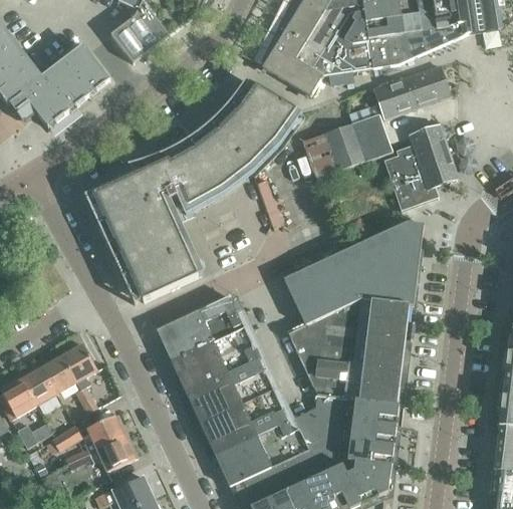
[(141,0),(134,15),(109,33),(132,62),(204,7),(207,0),(141,0)]
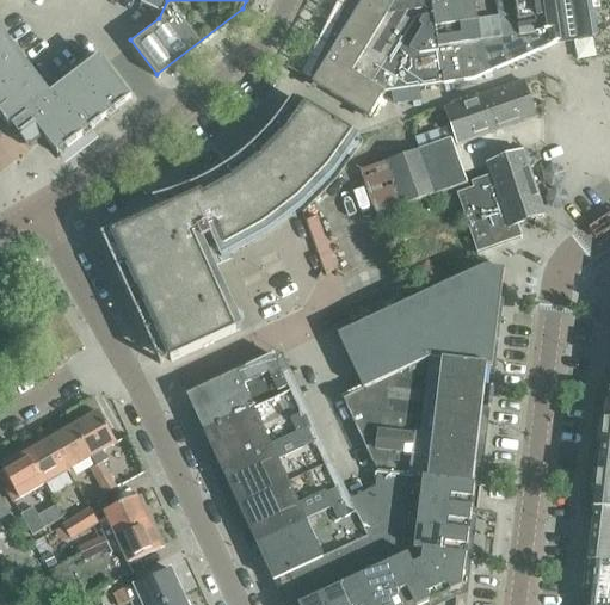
[(436,80),(442,79),(429,0),(358,0),(310,79),(367,115),(383,88),(436,80)]
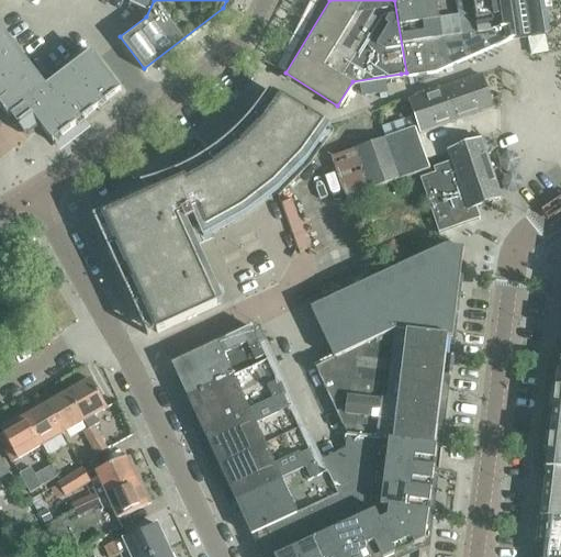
[(394,0),(406,73),(434,68),(447,63),(442,41),(477,36),(471,0),(394,0)]
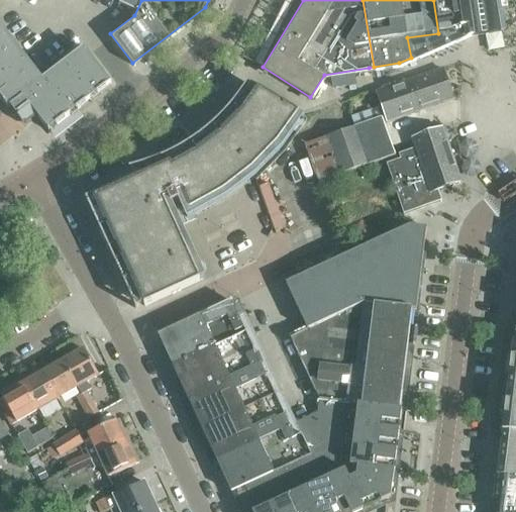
[(495,27),(491,0),(433,0),(438,33),(407,37),(411,58),(471,31),(495,27)]
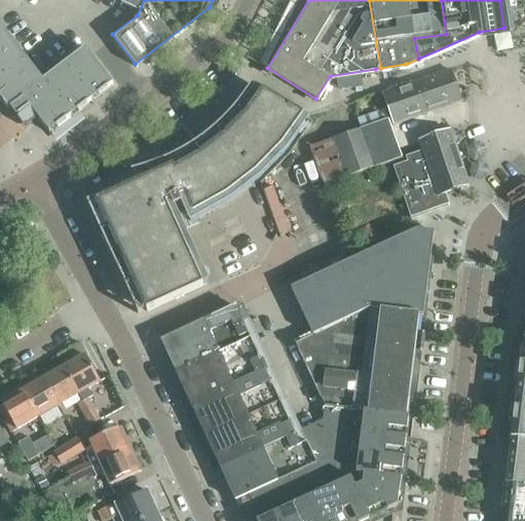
[(42,77),(0,22),(0,97),(6,105),(7,104),(24,125),(37,115),(48,129),(112,81),(84,45),(42,77)]
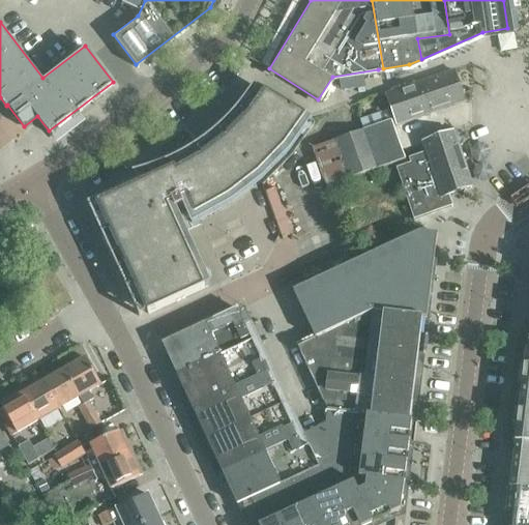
[(451,67),(385,90),(395,122),(463,98),(451,67)]
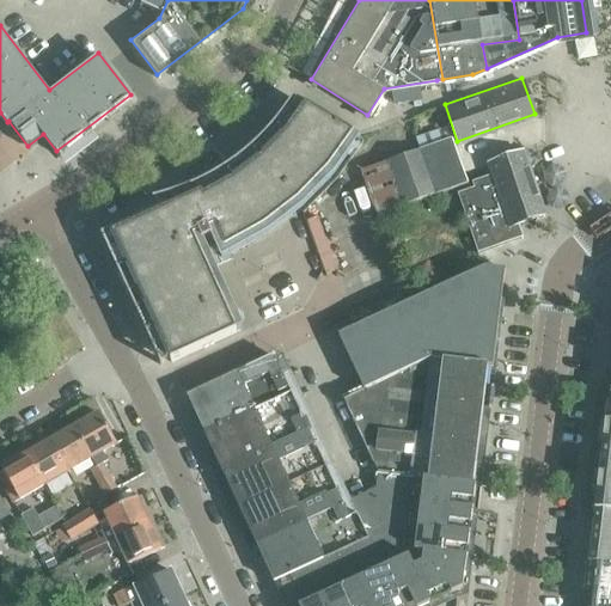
[(256,153),(230,173),(200,190),(141,216),(139,213),(109,226),(170,357),(236,328),(199,249),(205,246),(212,262),(230,253),(226,245),(262,225),(297,199),(327,167),(353,130),(300,99),(280,128),(256,153)]
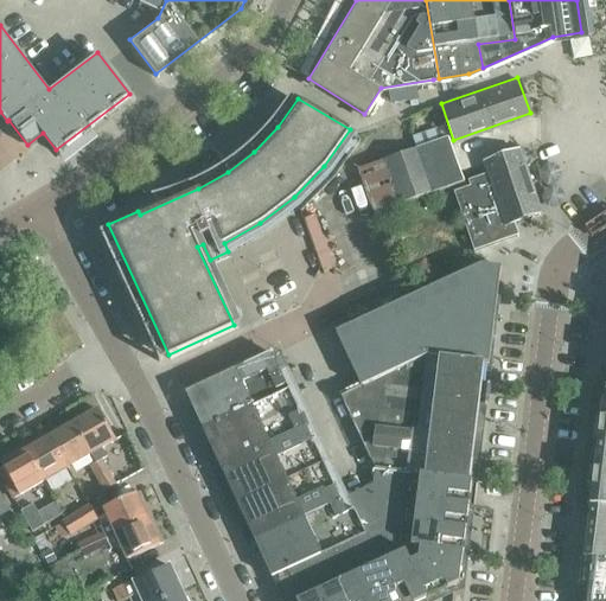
[(399,199),(461,176),(441,120),(410,132),(414,141),(412,142),(412,144),(382,155),(399,199)]
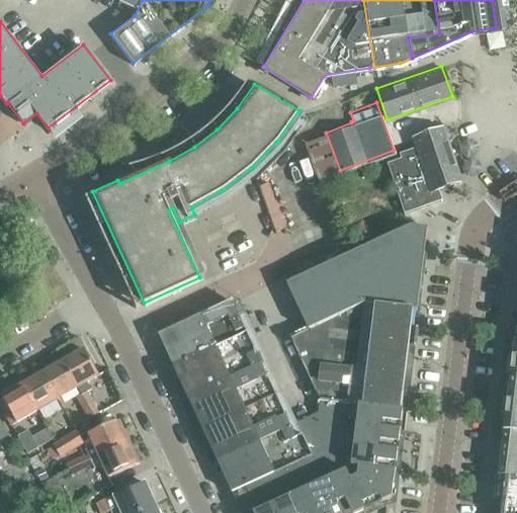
[(441,124),(441,123),(411,134),(414,143),(398,149),(400,154),(385,158),(395,185),(453,166),(455,165),(446,138),(448,137),(451,134),(448,125),(444,123),(441,124)]
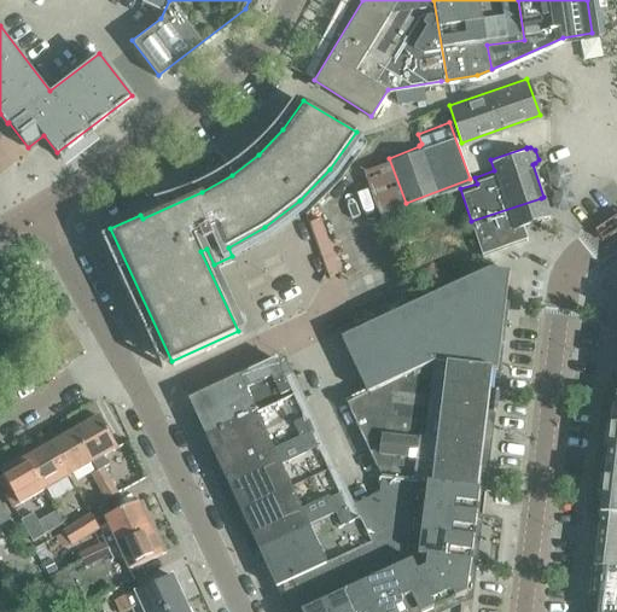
[(380,213),(406,203),(389,158),(364,167),(380,213)]
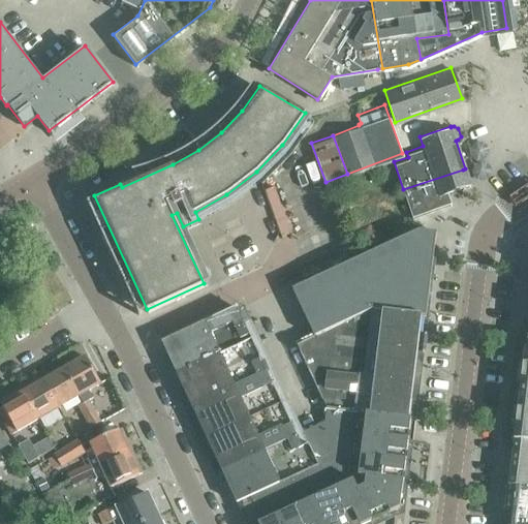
[(427,209),(451,201),(447,190),(470,183),(469,178),(465,177),(463,170),(403,189),(408,204),(411,214),(427,209)]
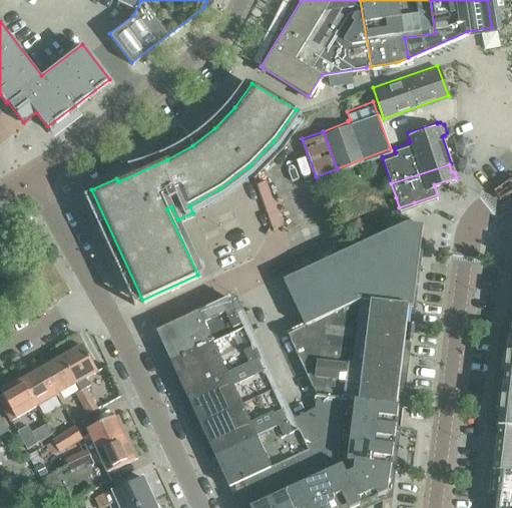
[(314,406),(293,416),(286,419),(228,295),(155,329),(238,507),(341,507),(384,488),(407,304),(412,304),(421,222),(405,220),(282,278),(303,324),(287,331),(315,393),(314,406)]
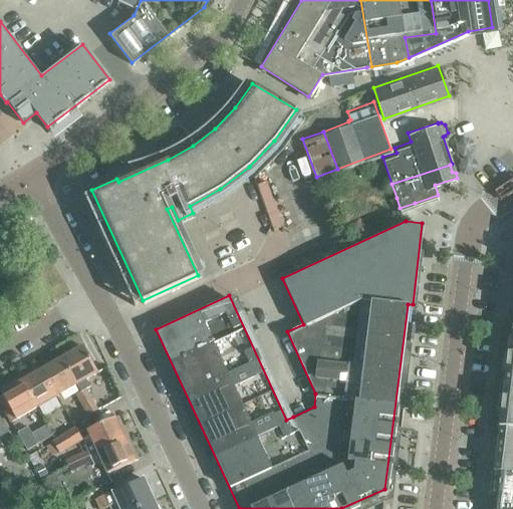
[(493,468),(512,470),(512,323),(508,322),(496,424),(498,425),(493,468)]
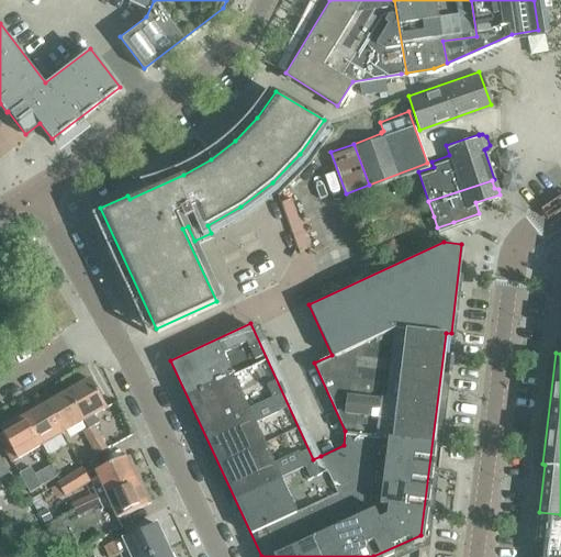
[(67,388),(83,416),(105,404),(89,375),(67,388)]
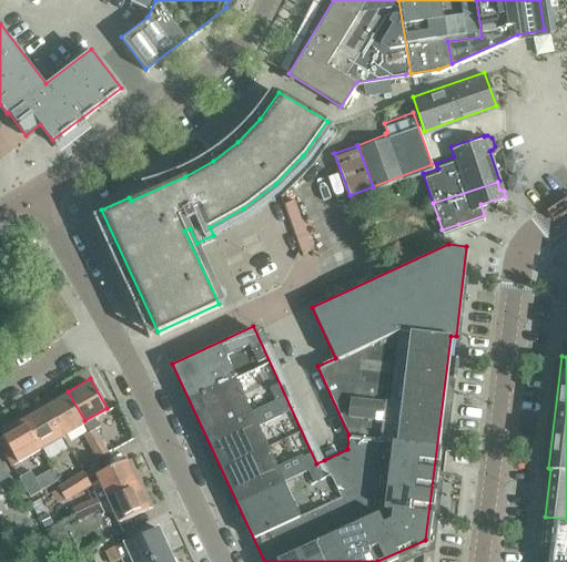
[(44,405),(61,433),(84,420),(68,391),(44,405)]
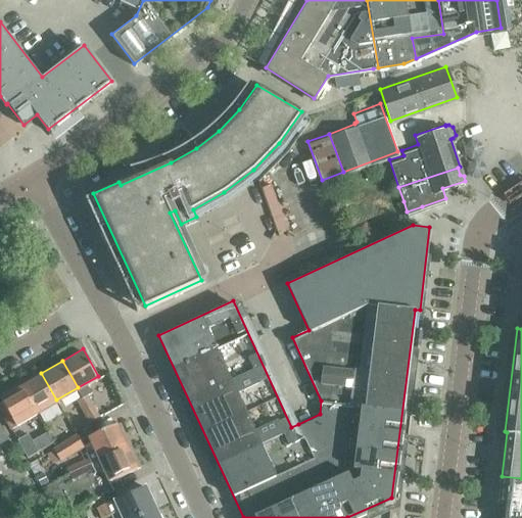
[(56,399),(41,373),(20,384),(36,412),(56,399)]
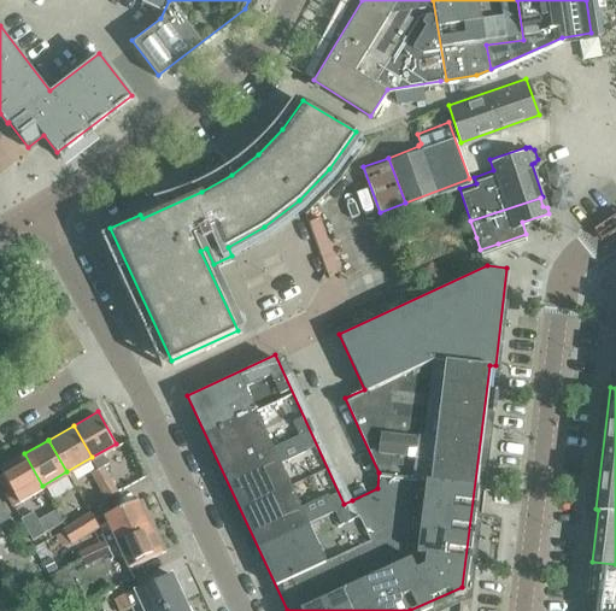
[(0,468),(18,499),(42,486),(24,453),(0,468)]
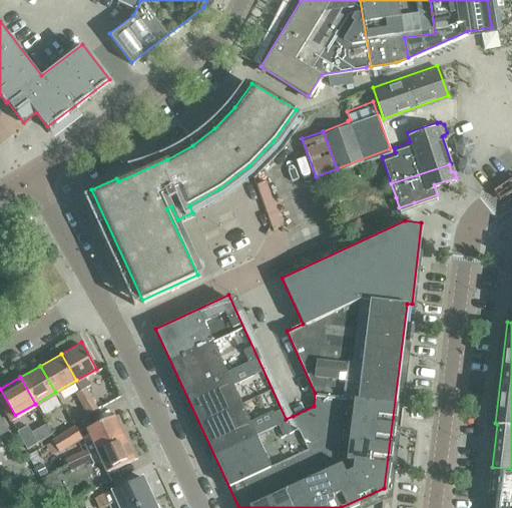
[(81,400),(90,396),(84,385),(75,390),(81,400)]
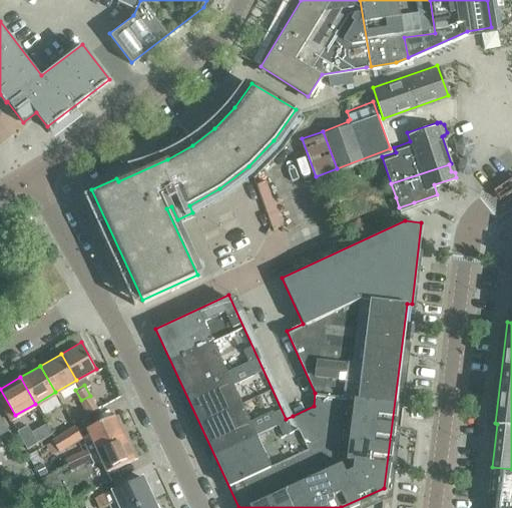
[(87,411),(96,406),(90,396),(81,400),(87,411)]
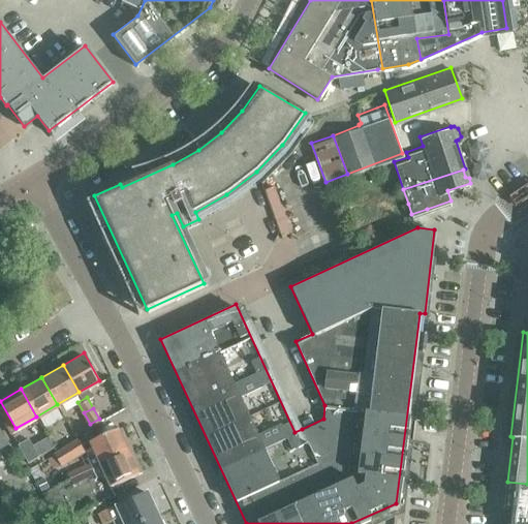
[(88,461),(78,466),(82,475),(93,470),(91,465),(127,449),(123,440),(127,438),(121,425),(88,440),(85,432),(55,451),(60,462),(90,444),(93,452),(86,455),(88,461)]
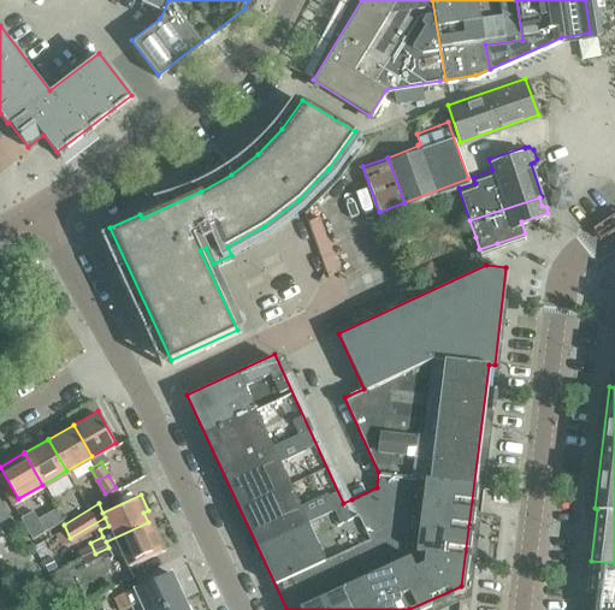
[(28,532),(40,525),(29,503),(16,510),(28,532)]
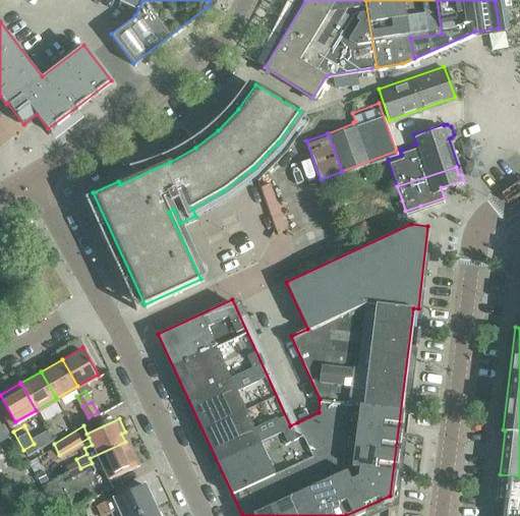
[(102,464),(107,477),(139,462),(133,449),(129,451),(125,442),(90,458),(92,463),(94,468),(102,464)]
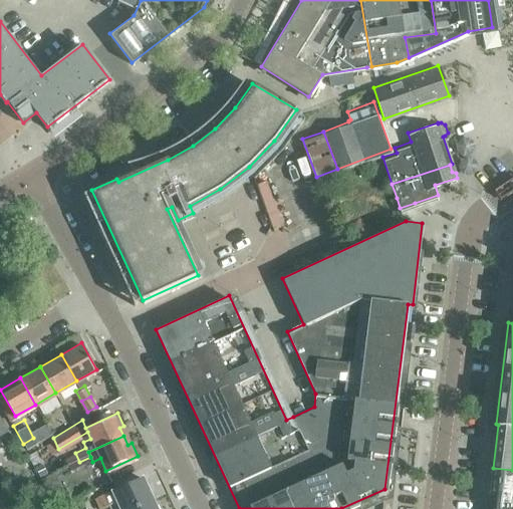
[(68,467),(79,462),(75,453),(64,458),(68,467)]
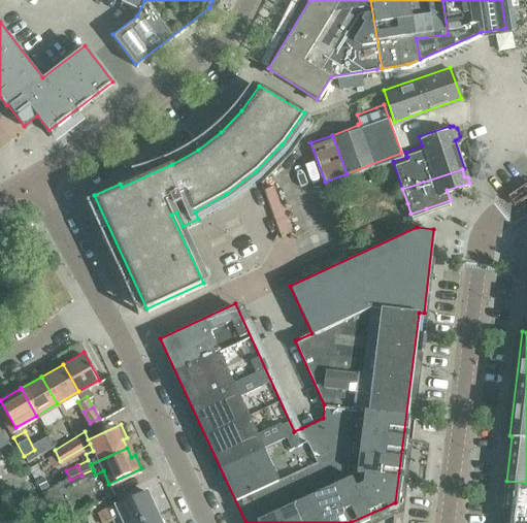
[(526,522),(526,483),(506,481),(505,485),(503,484),(501,505),(507,505),(504,522),(526,522)]
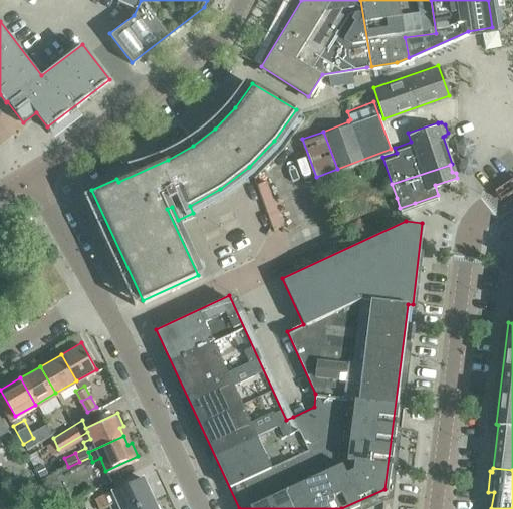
[(120,508),(125,508),(152,497),(142,476),(112,489),(112,490),(103,494),(103,492),(94,496),(100,508),(109,505),(108,503),(117,499),(120,508)]
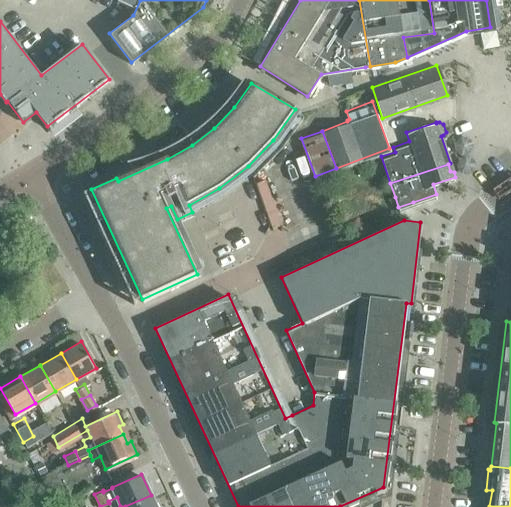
[(46,506),(40,494),(14,506),(46,506)]
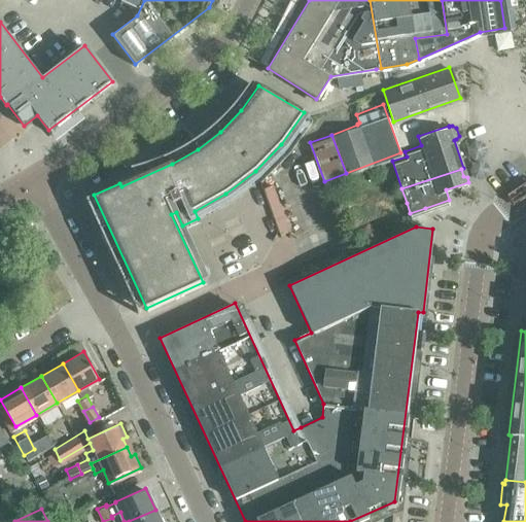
[(161,521),(155,510),(129,521),(161,521)]
